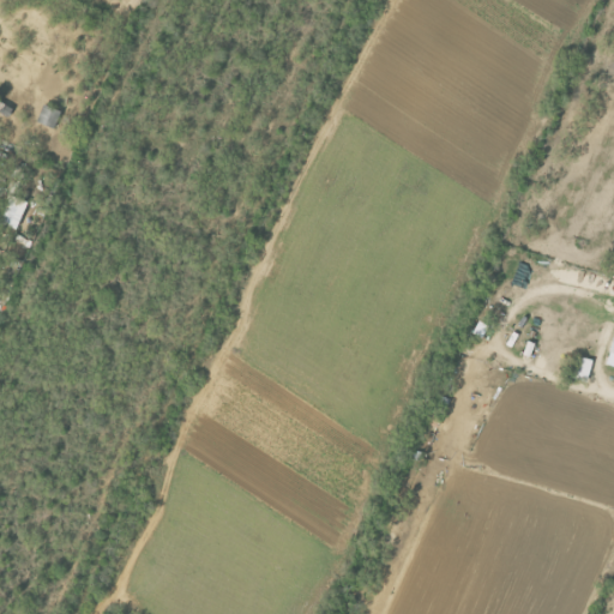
[(16,108),(0,100),(0,112),(11,118),(16,108)]
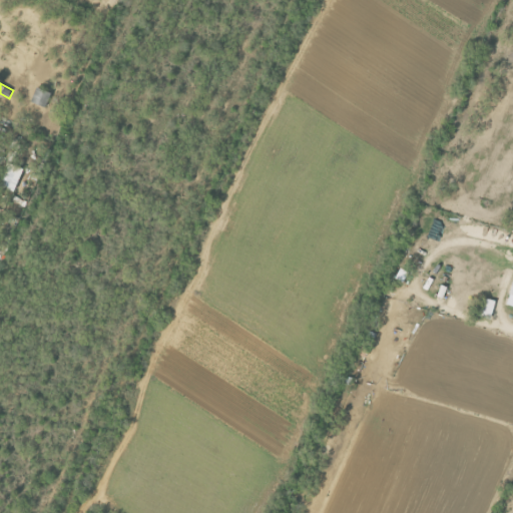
[(47,107),(53,93),(38,87),(32,102),(47,107)]
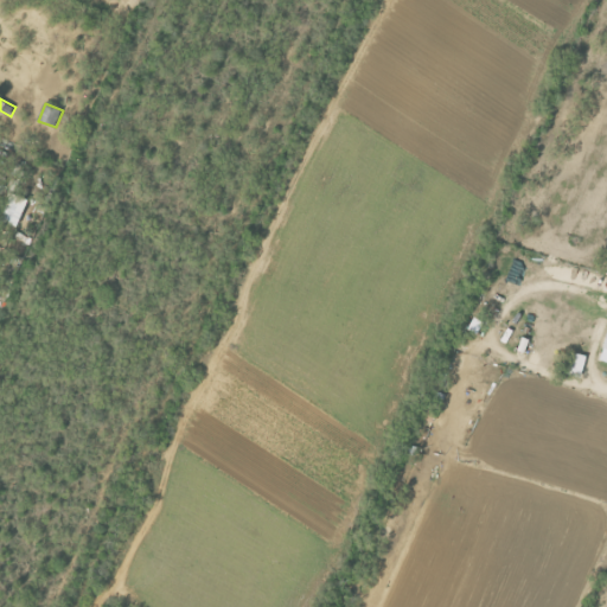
[(1,221),(19,228),(29,200),(12,193),(1,221)]
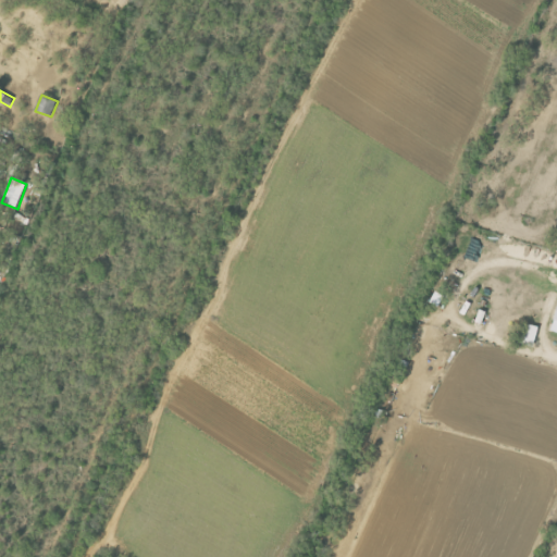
[(446,296),(436,292),(432,302),(441,307),(446,296)]
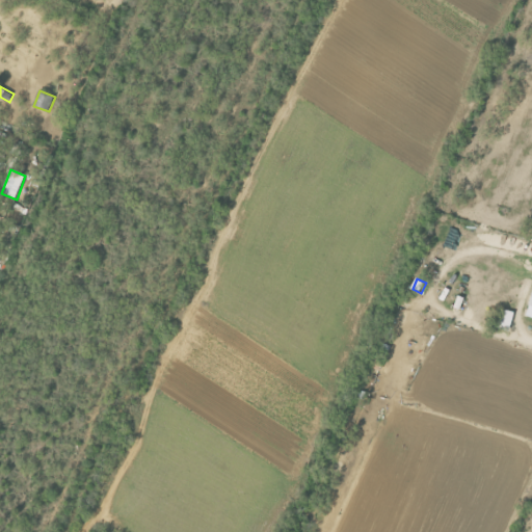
[(515,313),(503,310),(498,329),(511,333),(515,313)]
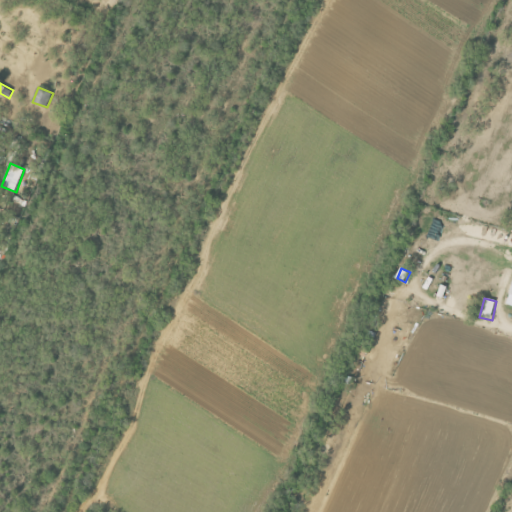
All buildings are outlined.
